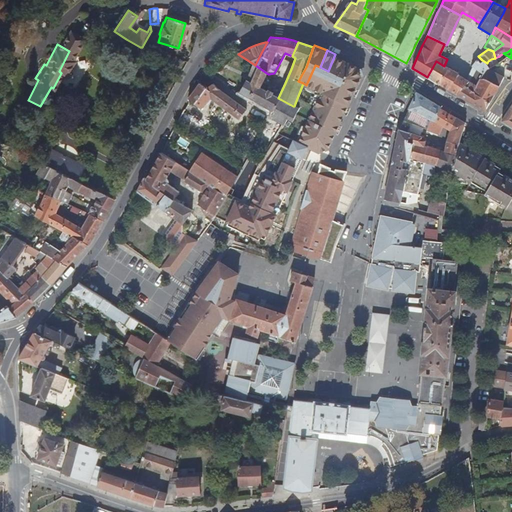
[(341,80),(349,61),(338,56),(335,54),(328,71),(327,74),(329,75),(341,80)]
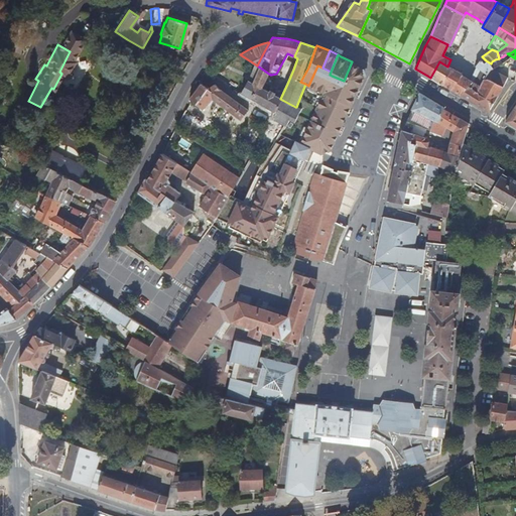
[(488,69),(491,63),(486,60),(483,66),(488,69)]
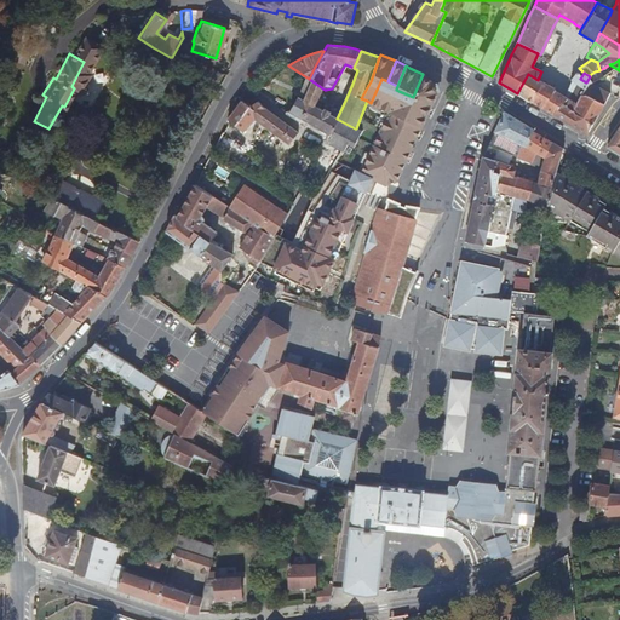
[(442,91),(436,80),(435,80),(423,74),(413,97),(407,112),(406,113),(426,121),(428,120),(441,93),(442,91)]
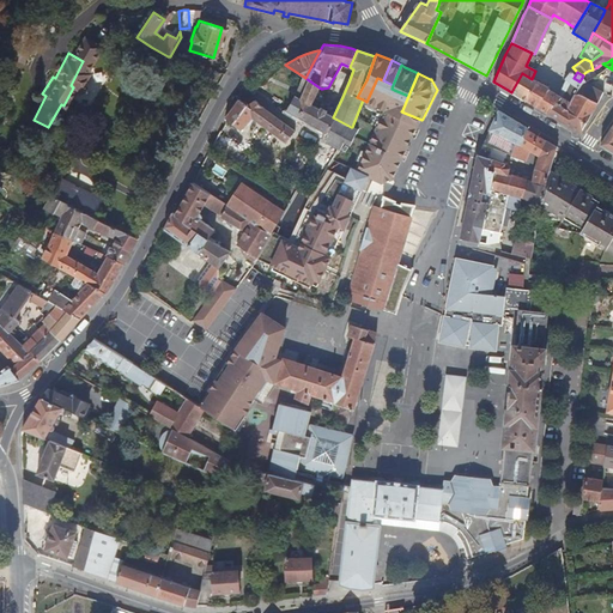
[(522,73),(511,92),(526,101),(536,82),(532,79),(522,73)]
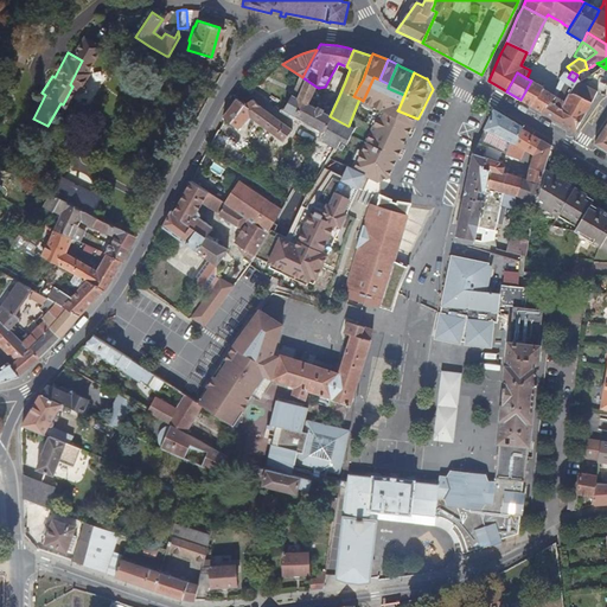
[(563,100),(574,81),(568,77),(561,74),(558,78),(561,81),(553,94),(563,100)]
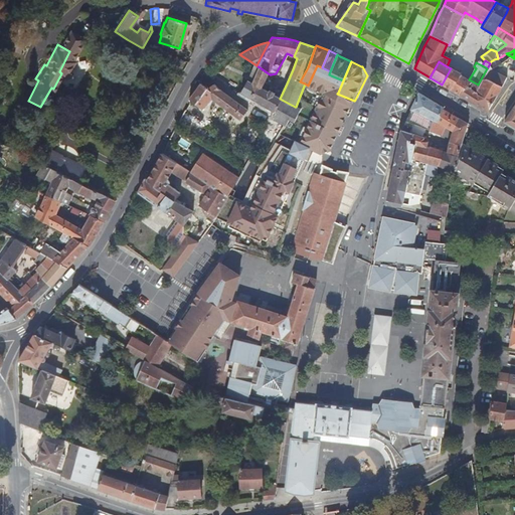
[(269,75),(270,74),(256,65),(248,79),(241,93),(250,98),(258,84),(263,88),(269,75)]
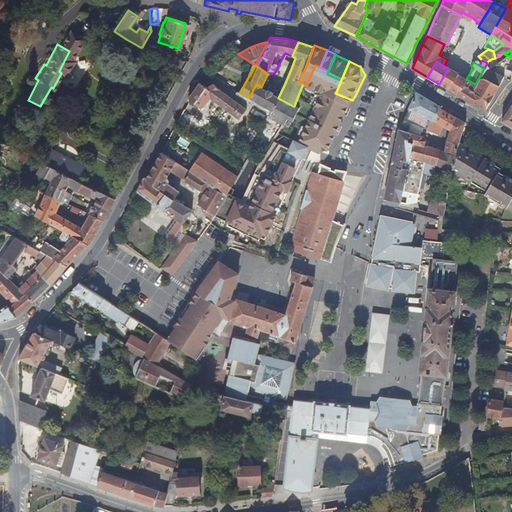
[(448,68),(439,84),(441,85),(449,90),(458,74),(457,74),(448,68)]
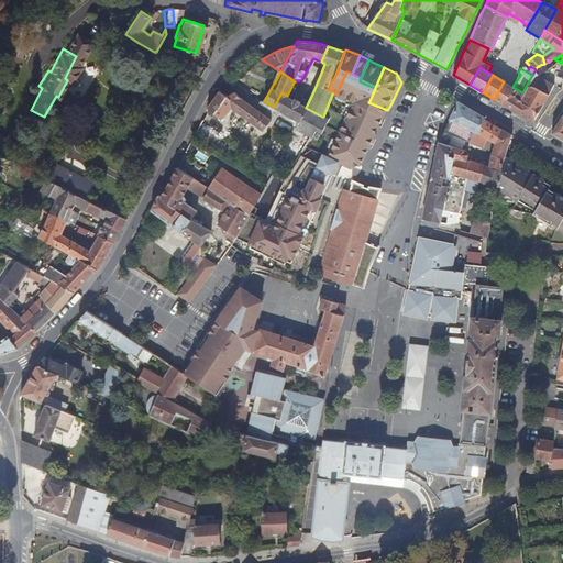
[(533,121),(552,87),(553,87),(532,75),(522,92),(512,87),(503,103),(533,121)]
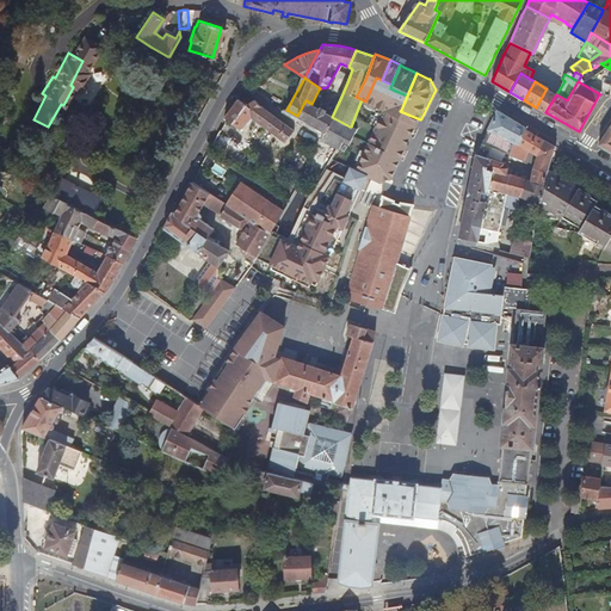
[(547,88),(536,107),(545,112),(556,94),(547,88)]
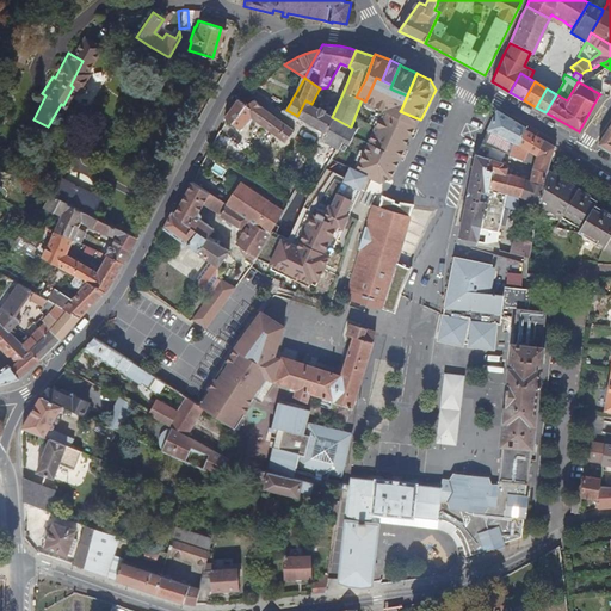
[(396,119),(400,111),(401,110),(407,96),(393,90),(388,102),(392,104),(386,121),(374,116),(368,134),(358,130),(347,146),(356,150),(352,162),(374,170),(380,152),(383,153),(390,134),(396,119)]
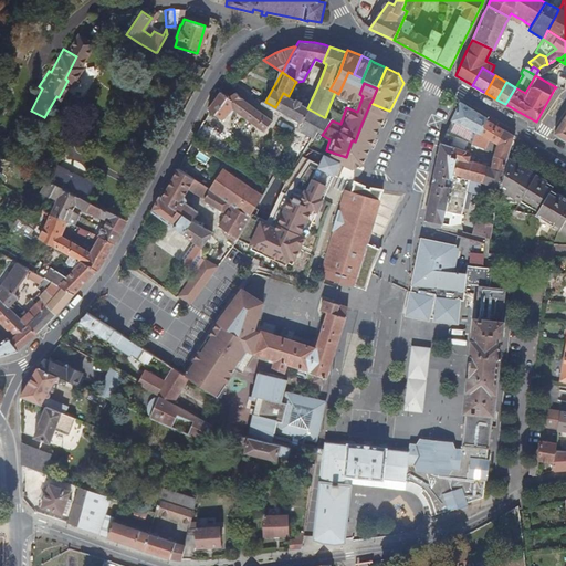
[(229,97),(221,90),(220,92),(209,107),(207,111),(208,113),(221,119),(232,108),(259,134),(269,125),(234,91),(229,97)]
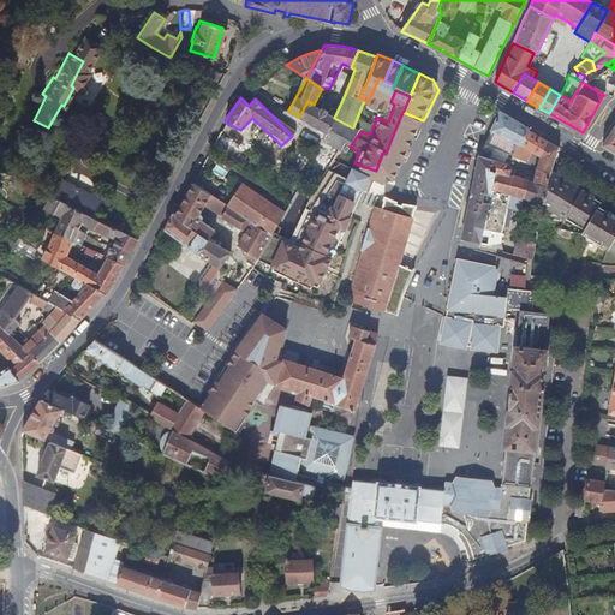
[(354,129),(353,127),(352,127),(334,118),(327,113),(314,105),(308,101),(299,117),(311,124),(326,132),(322,139),(340,150),(344,143),(354,129)]
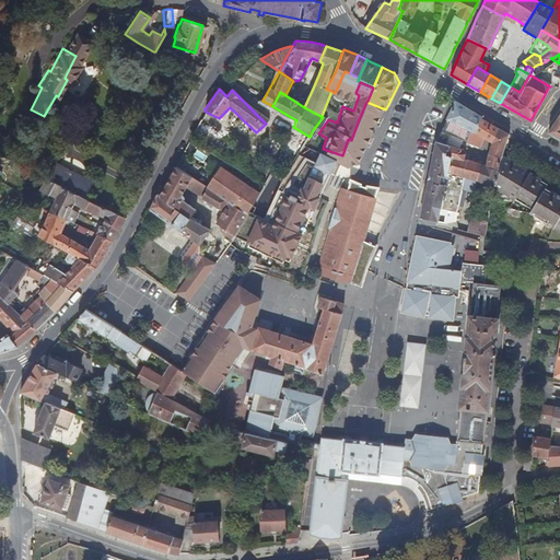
[(474,132),(480,119),(481,117),(454,102),(446,118),(440,131),(450,135),(464,140),(465,140),(469,130),(474,132)]
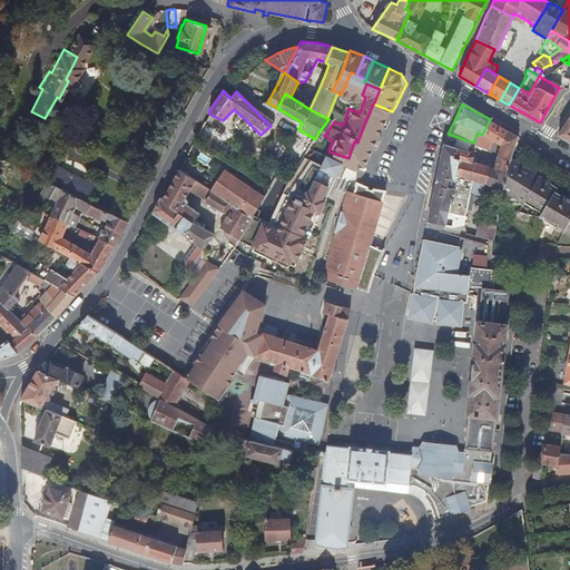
[(377,116),(370,111),(364,125),(373,128),(377,116)]
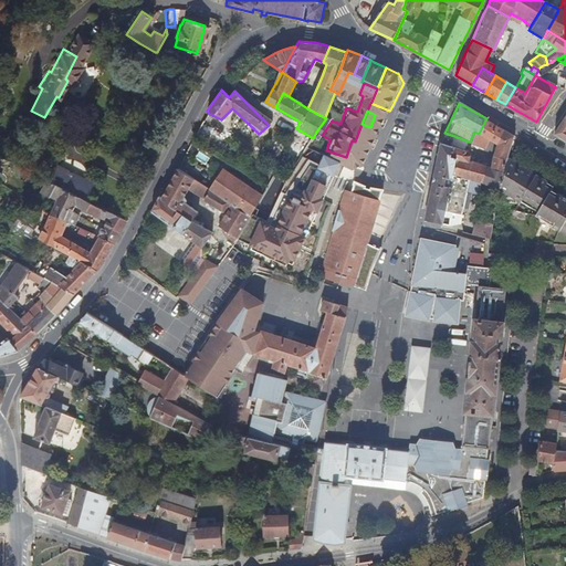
[(553,134),(565,140),(565,113),(562,121),(553,134)]
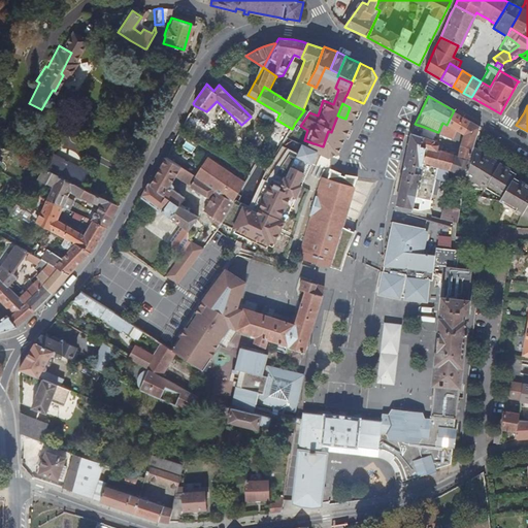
[(300,126),(309,112),(305,110),(304,110),(295,123),(299,125),(300,126)]
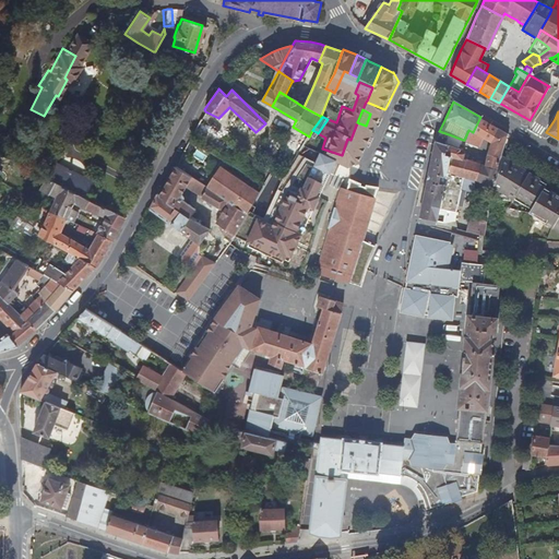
[(490,142),(495,129),(492,128),(479,119),(473,132),(468,130),(464,140),(465,141),(467,142),(477,146),(482,138),(490,142)]
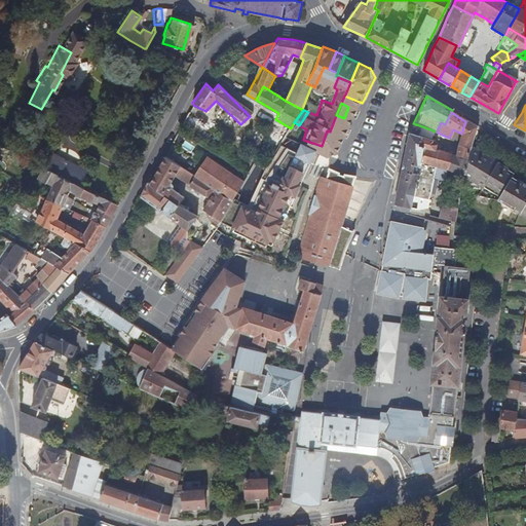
[(340,135),(344,136),(350,121),(345,119),(344,118),(336,115),(330,132),(340,135)]
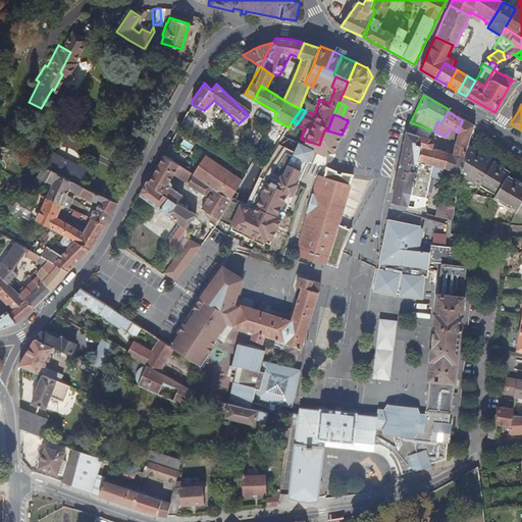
[(467,147),(473,126),(462,120),(458,133),(453,148),(451,154),(448,153),(444,166),(442,169),(445,169),(460,174),(464,158),(467,147)]
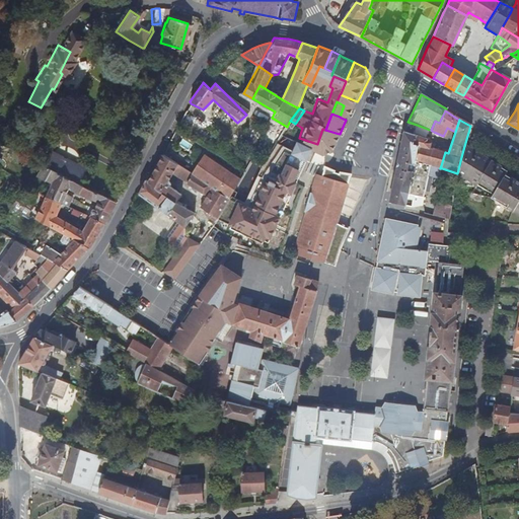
[(441,165),(445,152),(432,147),(431,148),(428,147),(427,146),(429,143),(427,142),(426,142),(427,138),(413,133),(416,128),(406,125),(403,130),(397,158),(388,202),(405,205),(412,177),(415,160),(440,168),(441,165)]
